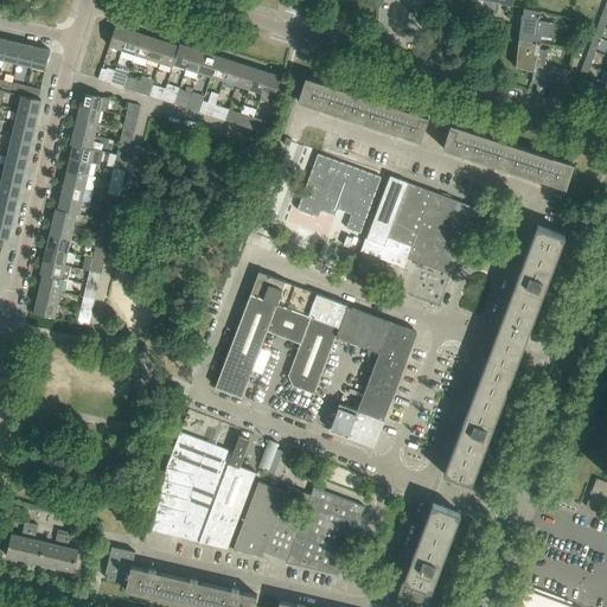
[(522,14),(518,40),(541,43),(541,36),(553,38),(555,23),(551,21),(549,21),(538,20),(540,17),(541,11),(524,7),(523,14),(522,14)]
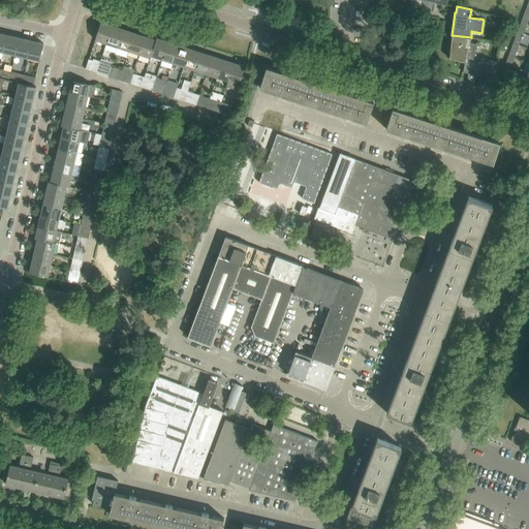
[(523,33),(527,22),(522,20),(518,31),(523,33)]
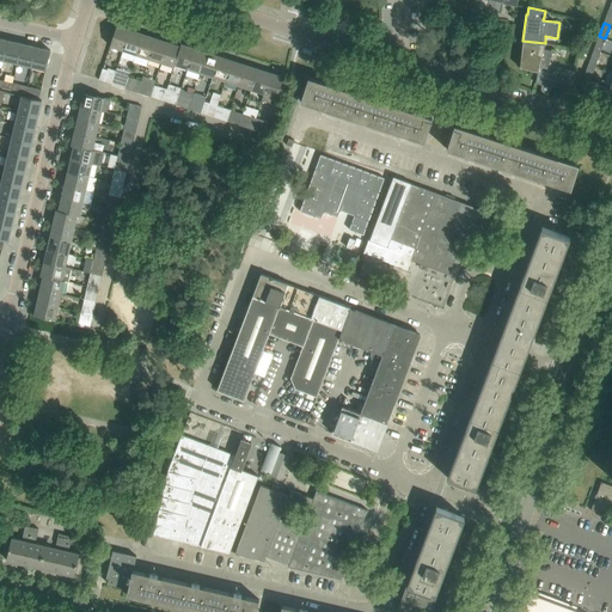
[(110,46),(123,50),(130,29),(117,25),(110,46)]
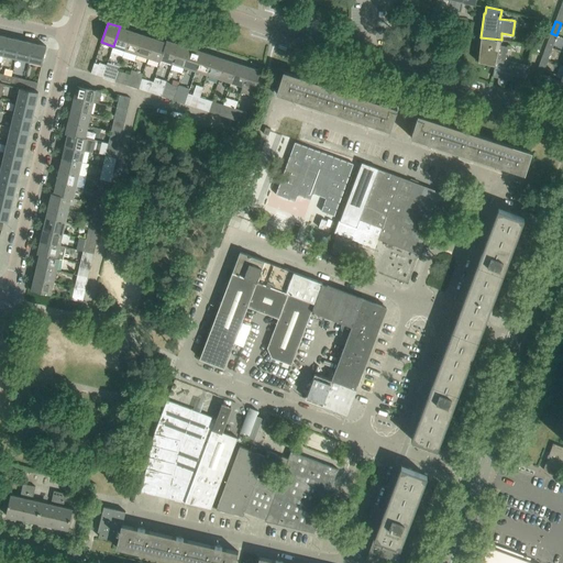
[(113,46),(125,50),(131,31),(120,26),(113,46)]
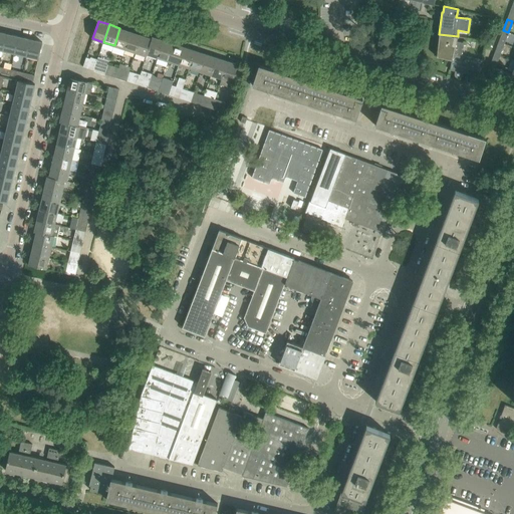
[(114,45),(124,49),(131,31),(119,28),(114,45)]
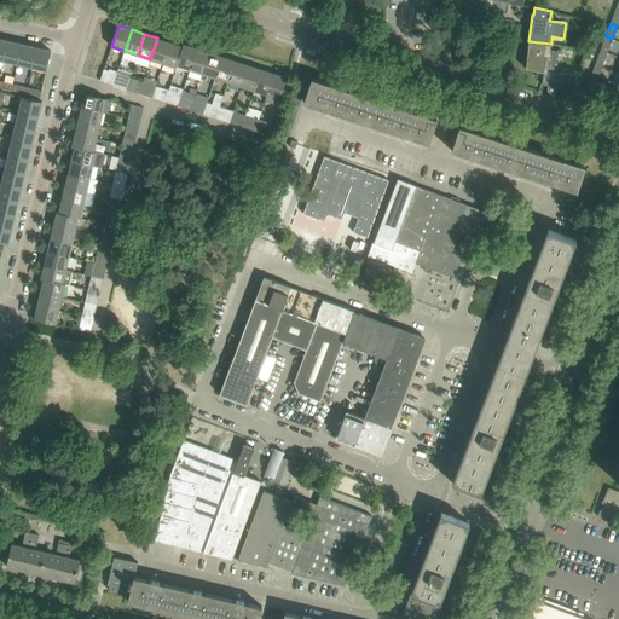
[(607,52),(612,39),(606,36),(601,50),(607,52)]
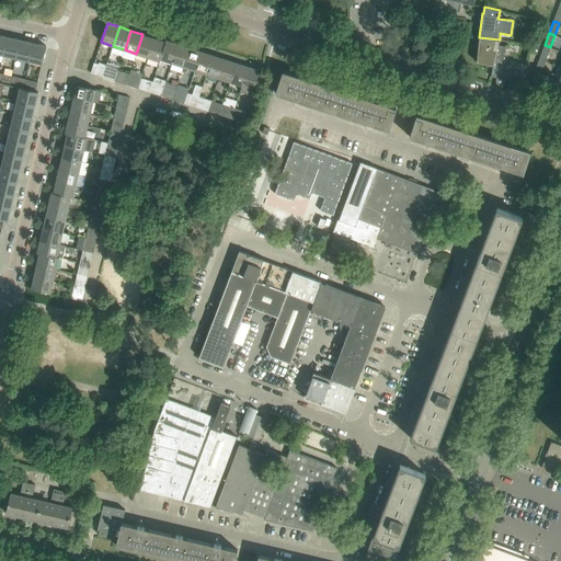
[(155,38),(142,34),(136,54),(148,57),(155,38)]
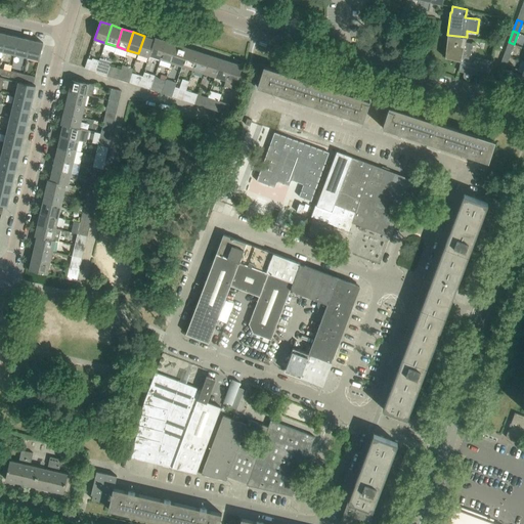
[(18,37),(7,34),(3,51),(15,54),(18,37)]
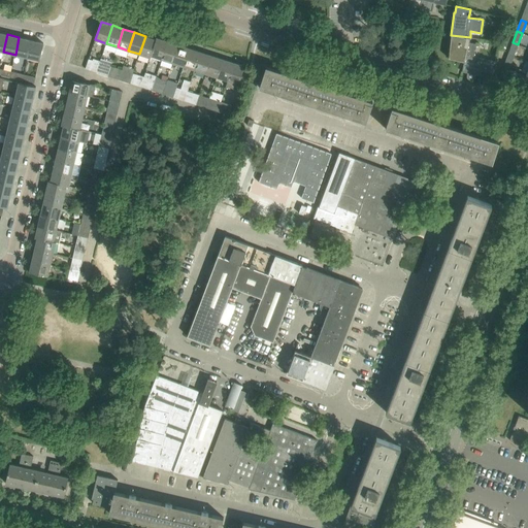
[(469,41),(470,37),(451,35),(449,58),(464,62),(462,72),(467,73),(466,75),(466,76),(467,77),(467,78),(468,79),(469,79),(469,80),(470,80),(471,80),(472,79),(473,79),(474,78),(474,77),(475,77),(475,75),(493,78),(497,61),(473,56),(476,43),(469,41)]
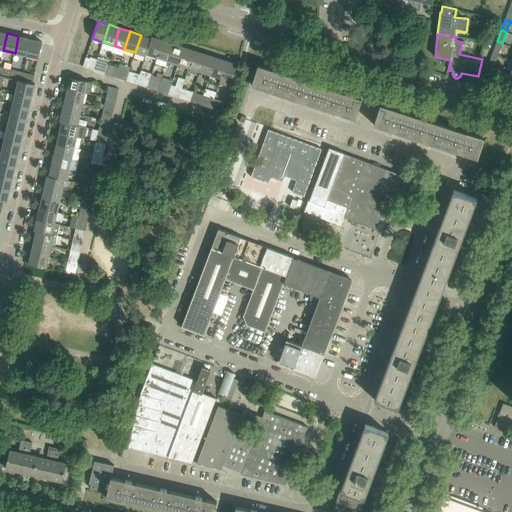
[(135,52),(145,56),(152,36),(151,36),(151,38),(141,35),(135,52)]
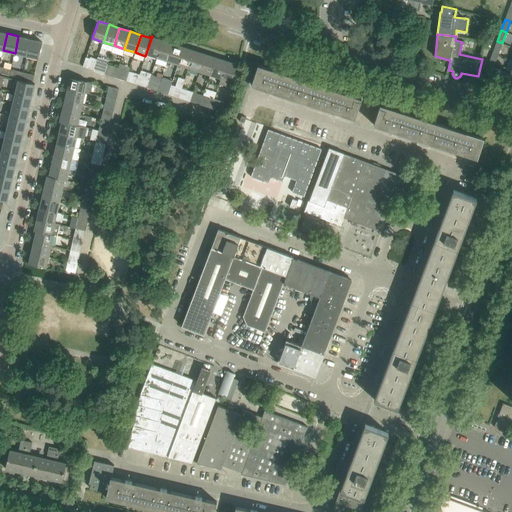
[(30,39),(18,36),(15,53),(26,56),(30,39)]
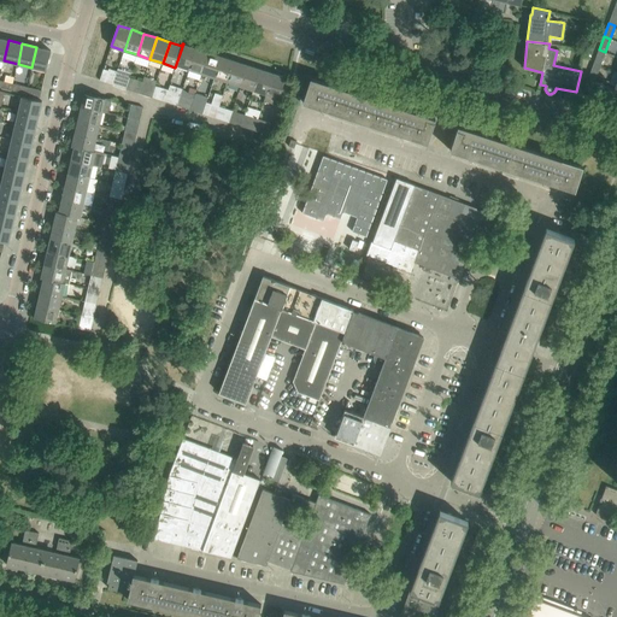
[(195,48),(183,43),(175,68),(176,68),(176,65),(189,69),(195,48)]
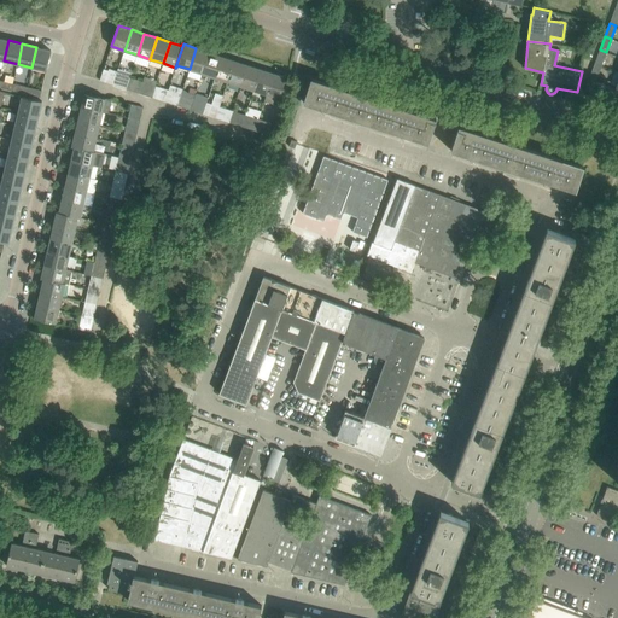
[(51,51),(36,47),(31,68),(46,70),(51,51)]
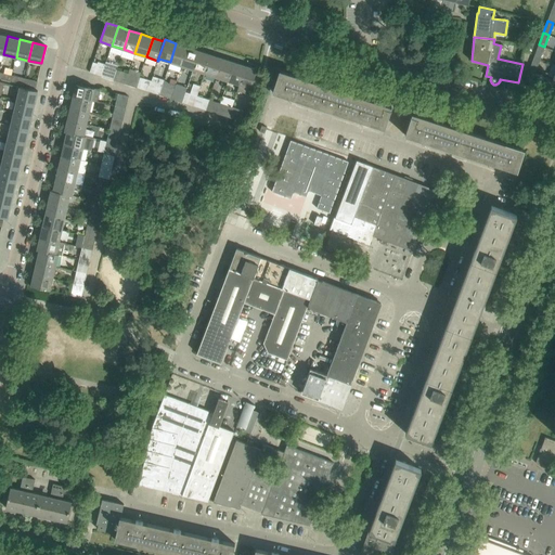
[(170,62),(181,66),(188,47),(176,43),(170,62)]
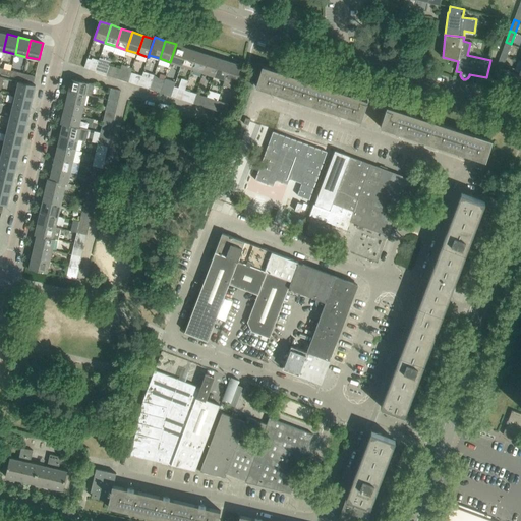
[(507,55),(511,44),(506,42),(501,53),(507,55)]
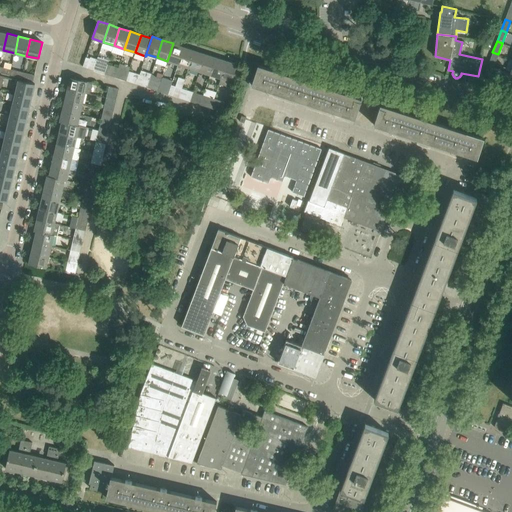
[(167,61),(178,64),(184,47),(173,43),(167,61)]
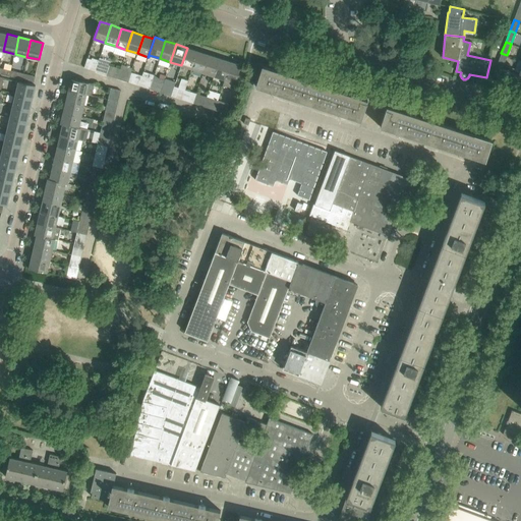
[(181,65),(192,69),(197,51),(187,48),(181,65)]
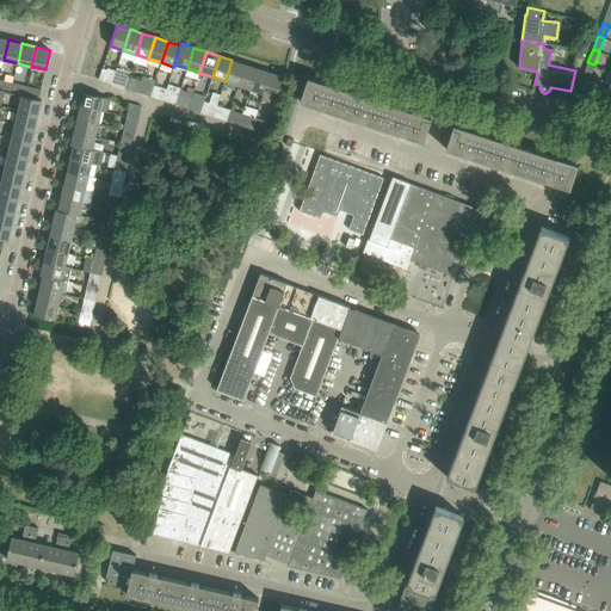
[(226,81),(238,85),(245,65),(232,60),(226,81)]
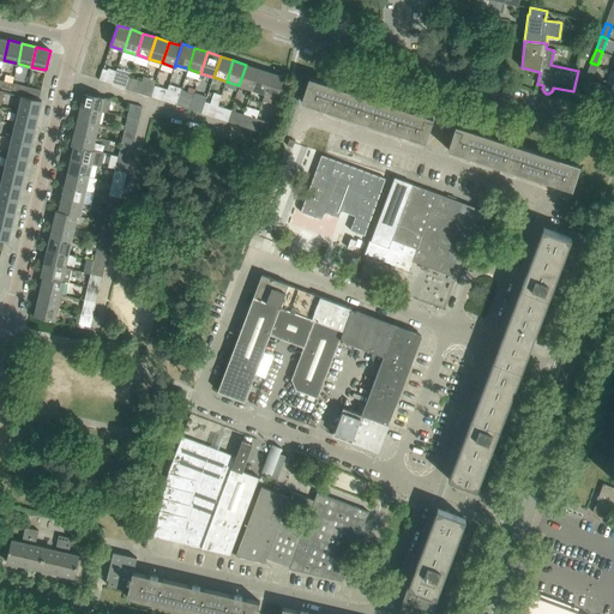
[(591,79),(597,65),(590,62),(585,77),(591,79)]
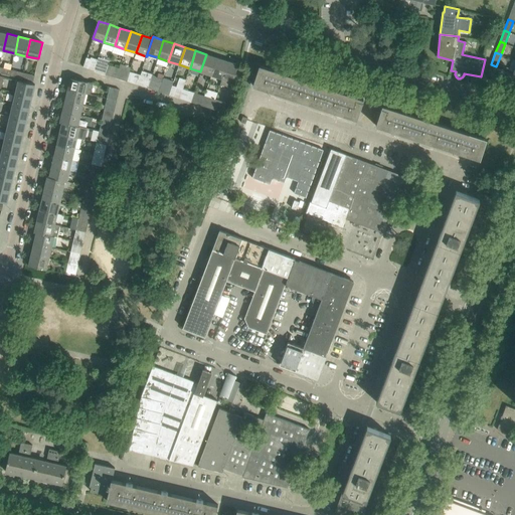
[(200,71),(211,75),(217,57),(206,54),(200,71)]
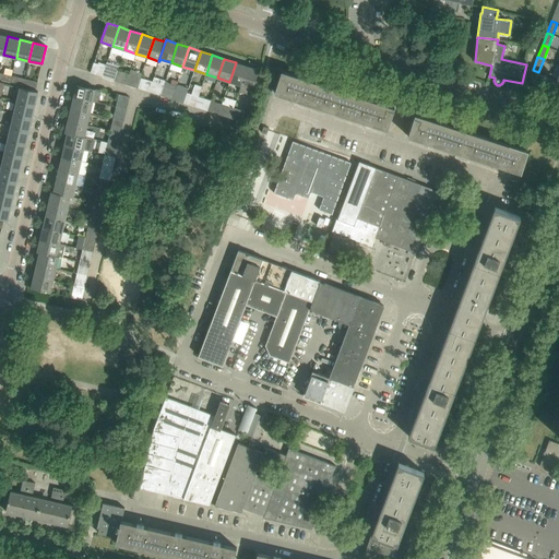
[(97,63),(94,62),(91,72),(103,76),(106,64),(98,61),(97,63)]
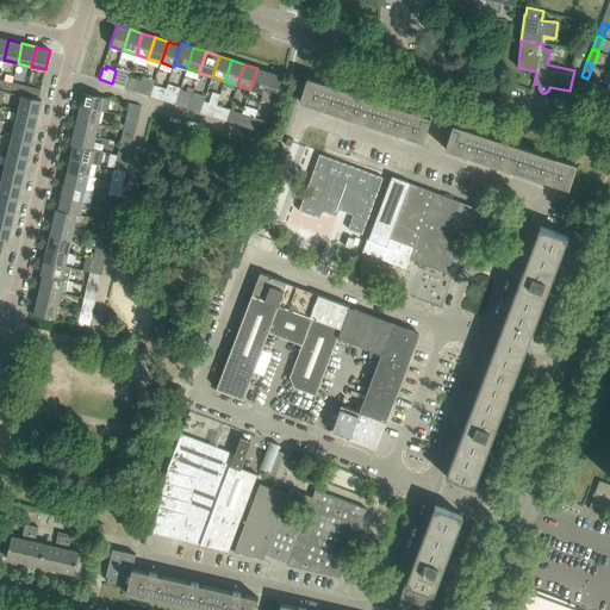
[(116,70),(112,83),(124,87),(128,76),(130,72),(117,67),(116,70)]
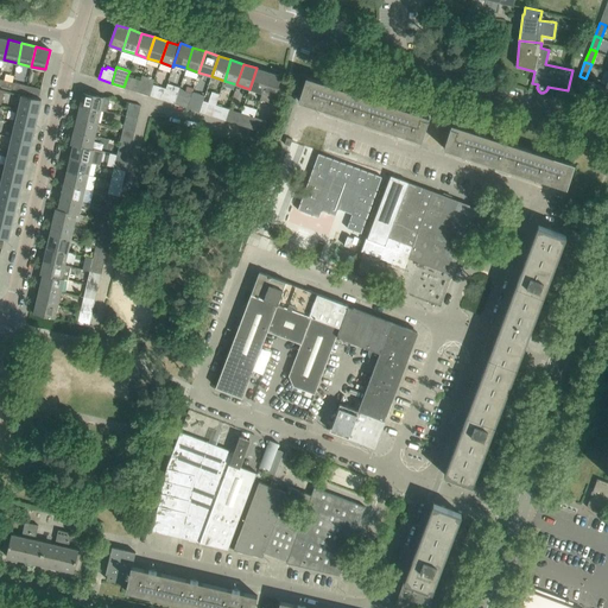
[(249,89),(263,93),(268,73),(257,68),(249,89)]
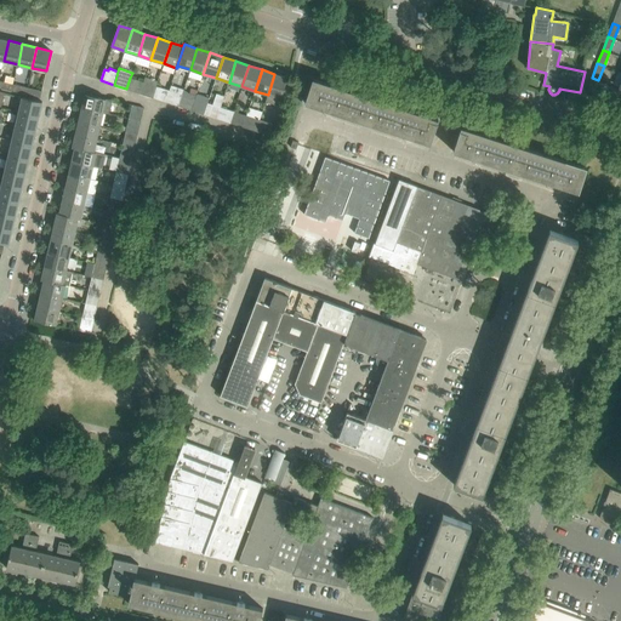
[(288,78),(274,74),(268,95),(266,101),(279,106),(288,78)]
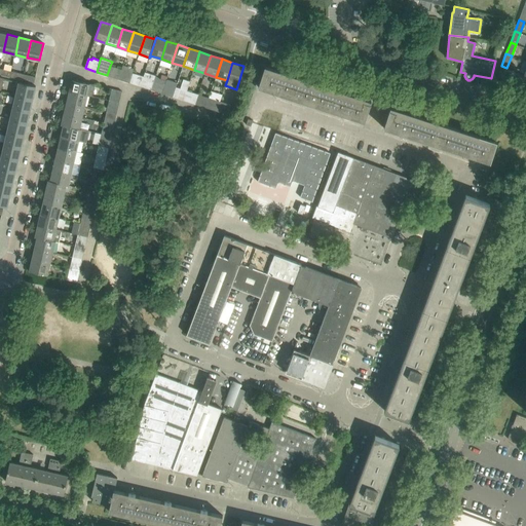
[(118,79),(128,82),(133,73),(134,69),(123,65),(121,69),(118,79)]
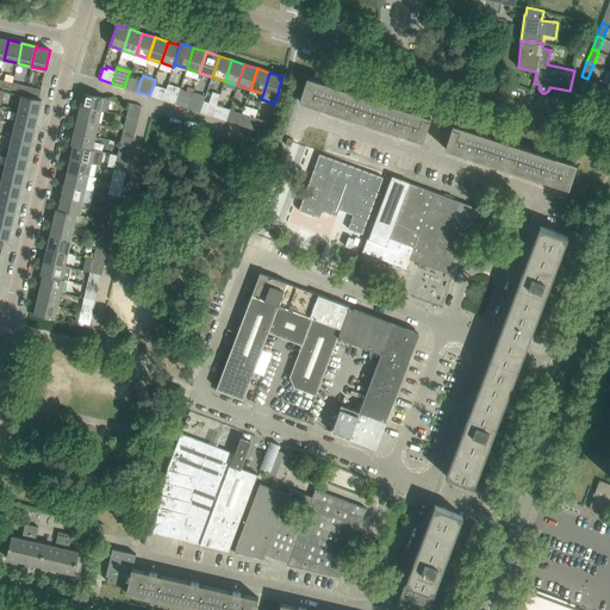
[(141,80),(128,76),(124,87),(137,92),(141,80)]
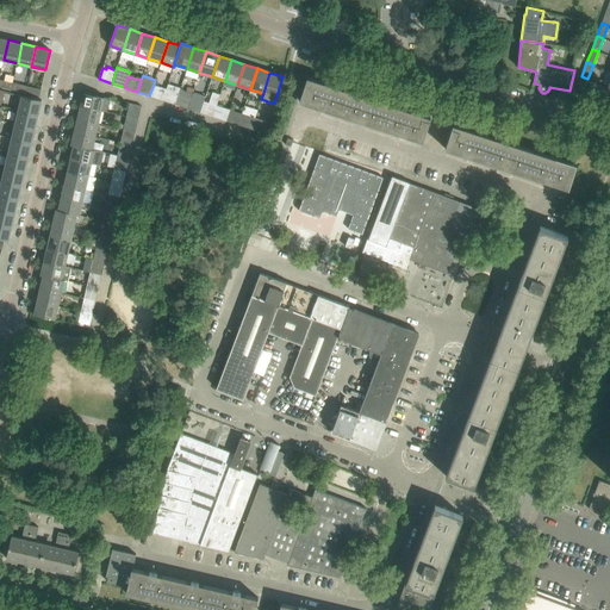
[(583,92),(587,79),(582,76),(577,89),(578,89),(583,92)]
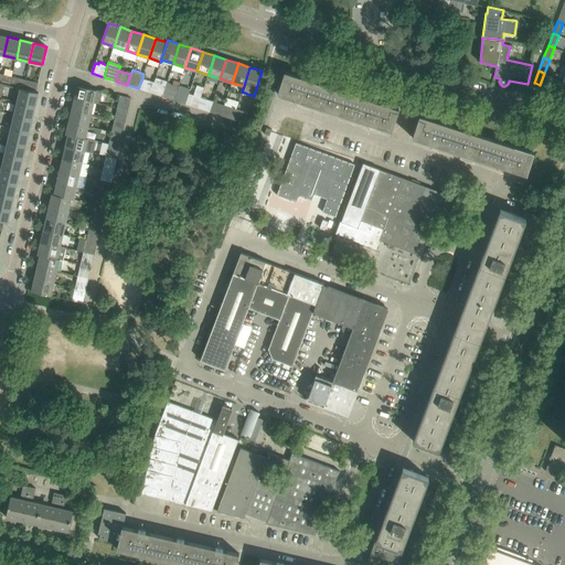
[(283,77),(277,94),(278,94),(279,93),(294,97),(294,98),(295,99),(299,100),(300,102),(300,99),(316,105),(322,84),(285,72),(283,77)]
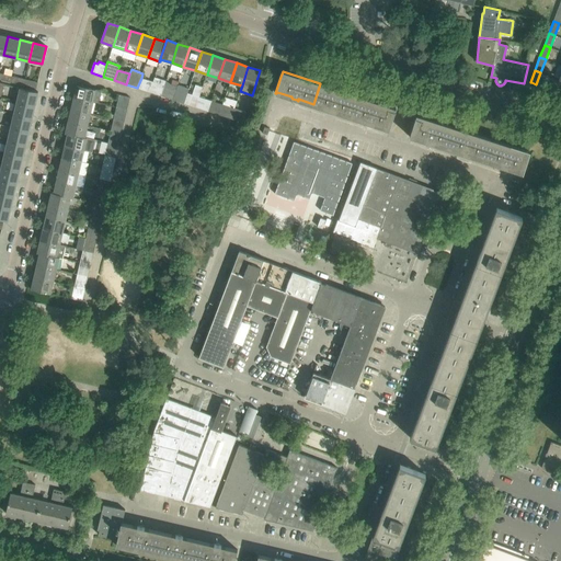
[(0,79),(10,82),(12,76),(0,72),(0,79)]
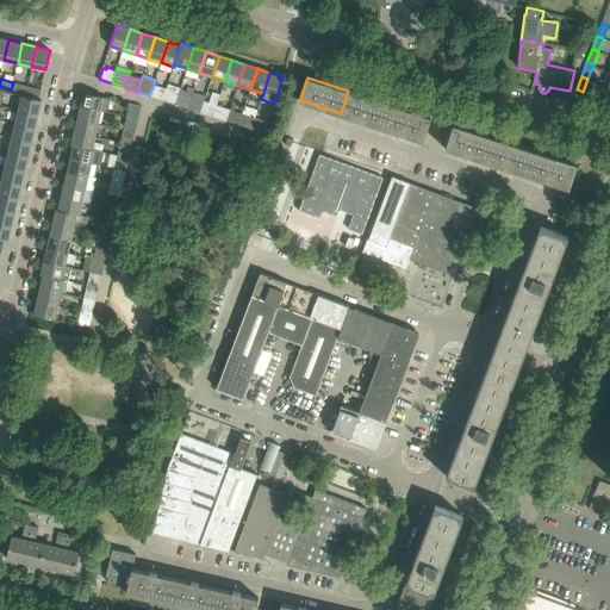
[(25,93),(27,86),(13,82),(11,89),(25,93)]
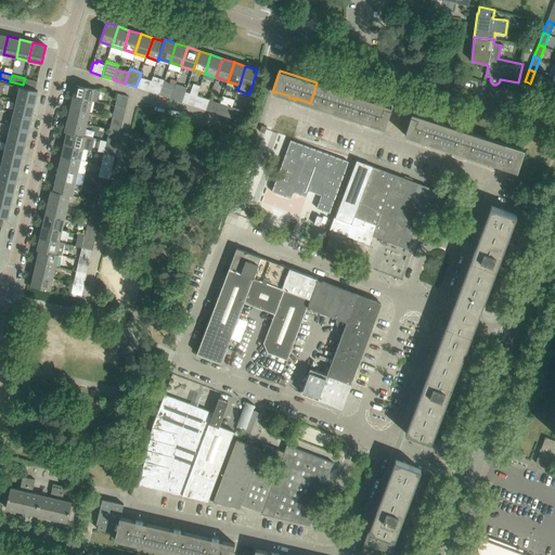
[(140,77),(136,87),(147,91),(151,80),(140,77)]
